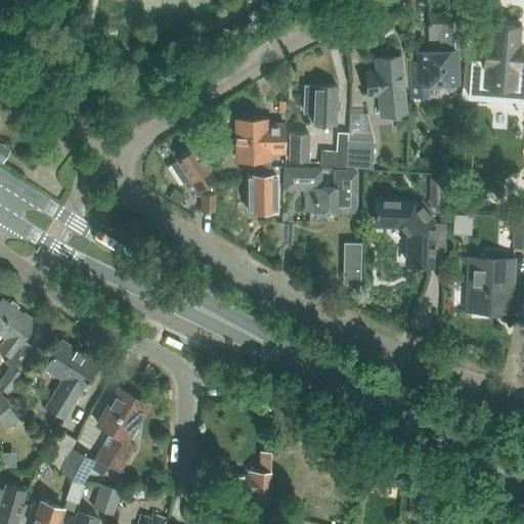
[(459,48),(452,49),(450,10),(426,11),(427,41),(438,40),(439,49),(428,49),(416,50),(417,61),(409,61),(410,97),(429,97),(429,86),(461,84),(459,48)]
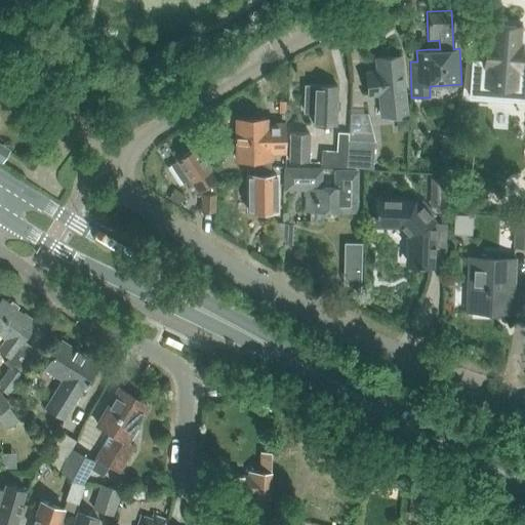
[(470,13),(468,29),(475,30),(480,28),(481,14),(470,13)]
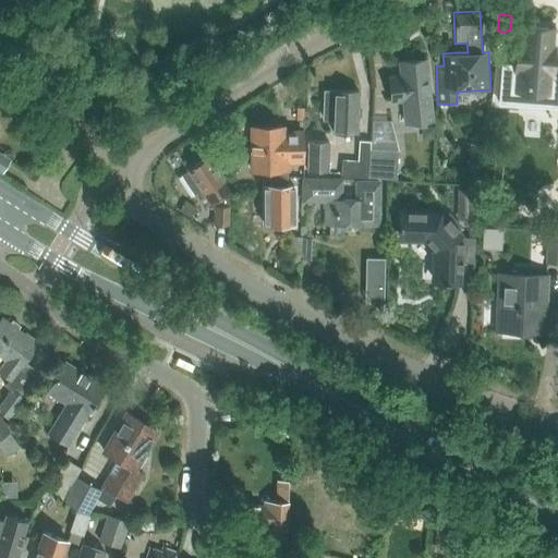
[(501,64),(498,100),(547,105),(548,97),(557,97),(557,46),(552,46),(554,28),(519,26),(518,43),(516,43),(514,65),(501,64)]
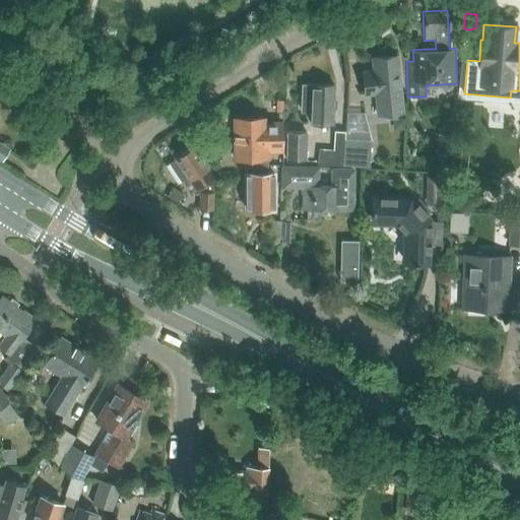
[(365,93),(377,92),(379,115),(401,113),(395,56),(373,59),(375,73),(363,74),(365,93)]
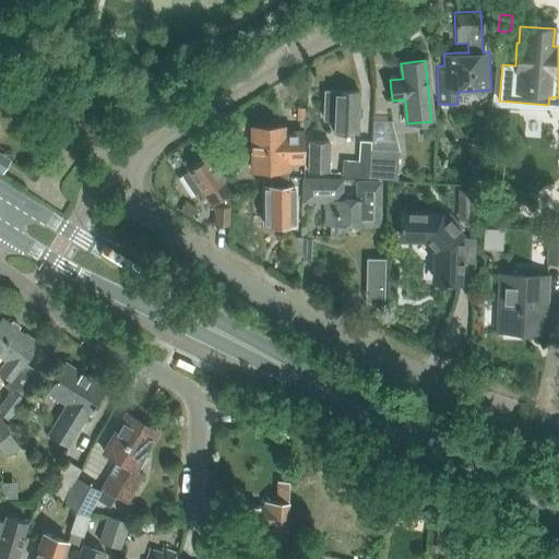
[(359,92),(335,91),(324,90),(322,118),(334,119),(333,134),(357,135),(359,92)]
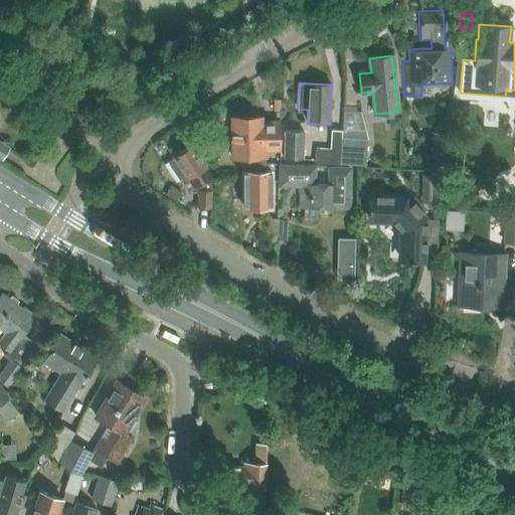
[(249,159),(265,159),(267,158),(267,150),(280,150),(280,118),(262,119),(262,116),(230,117),(230,159),(249,159)]
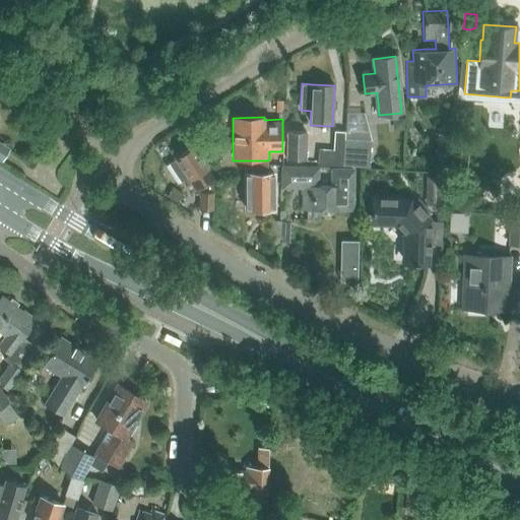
[(393,120),(394,130),(403,129),(403,119),(393,120)]
